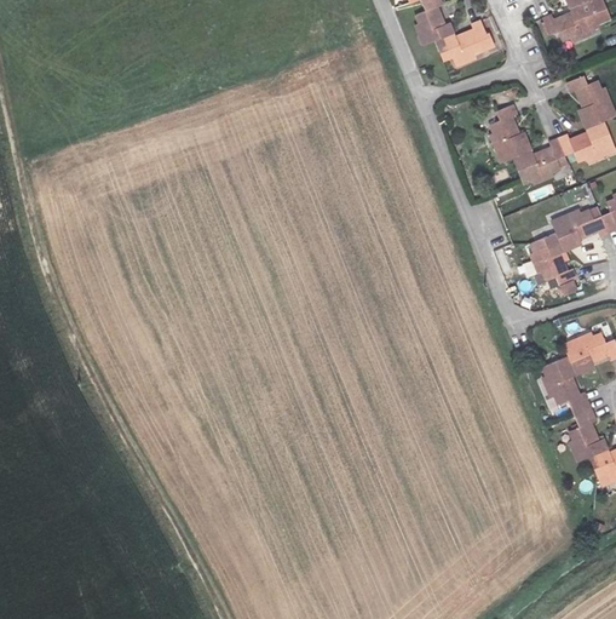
[(487,35),(481,21),(472,24),(475,30),(455,38),(449,23),(444,24),(438,6),(443,4),(442,0),(420,0),(426,11),(419,15),(421,23),(418,26),(421,35),(424,34),(427,43),(436,40),(444,62),(454,58),(455,63),(465,59),(466,62),(476,57),(475,53),(483,50),(479,39),(487,35)]
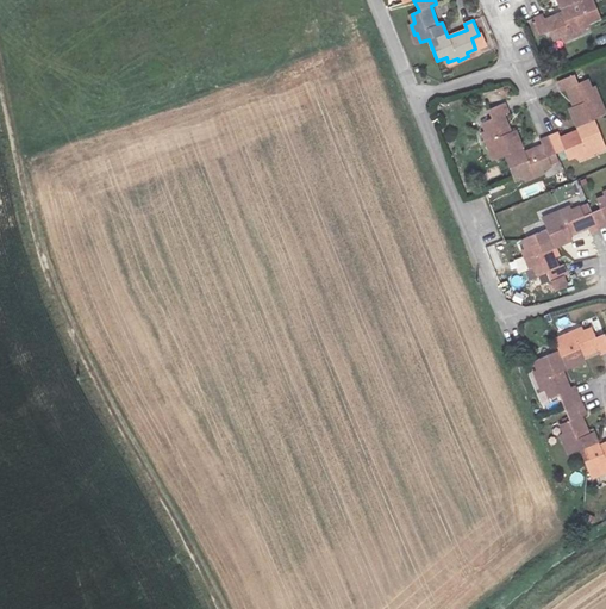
[(556,0),(562,13),(545,20),(542,14),(533,18),(539,33),(547,31),(551,41),(560,37),(562,42),(573,37),(572,35),(580,31),(579,29),(601,19),(592,0),(556,0)]
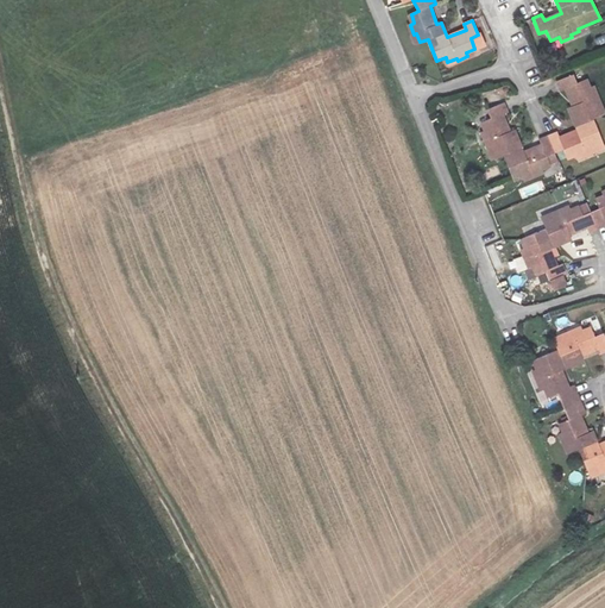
[(569,74),(555,80),(559,89),(565,88),(571,106),(566,108),(575,131),(559,137),(555,131),(537,139),(540,145),(523,152),(514,129),(508,131),(502,113),(506,111),(503,101),(487,107),(491,118),(480,121),(483,129),(479,131),(483,140),(485,140),(492,157),(502,154),(511,179),(520,175),(521,179),(531,174),(531,176),(542,171),(541,168),(548,164),(544,155),(561,146),(566,157),(572,155),(573,158),(584,155),(583,152),(590,149),(588,146),(600,142),(590,118),(599,114),(592,96),(594,95),(590,85),(586,87),(583,79),(573,82),(569,74)]
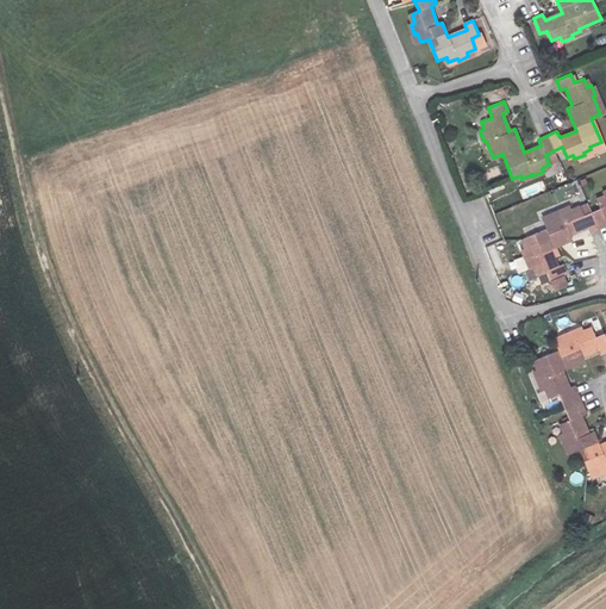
[(560,286),(572,281),(568,272),(572,271),(568,261),(564,262),(557,246),(578,237),(576,232),(592,225),(594,231),(605,227),(605,193),(600,196),(604,203),(586,210),(582,202),(573,205),(570,202),(560,205),(561,209),(549,213),(555,227),(530,236),(532,246),(530,247),(532,254),(529,256),(533,267),(539,265),(543,273),(553,268),(560,286)]
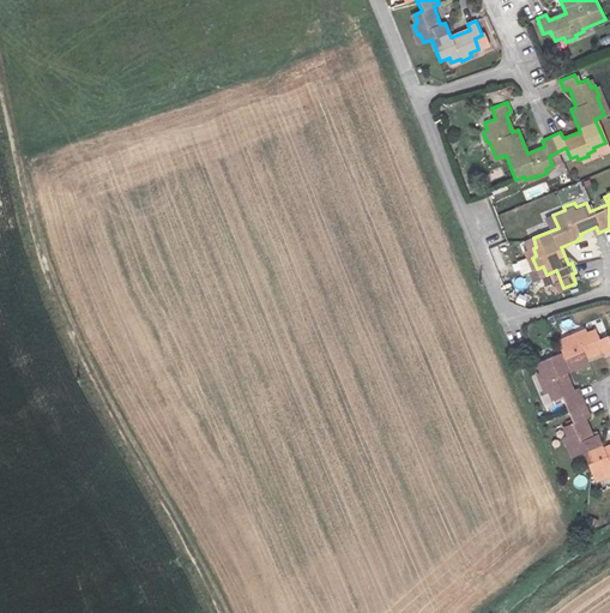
[(609,444),(603,446),(597,432),(592,433),(585,415),(591,414),(580,384),(573,386),(567,370),(591,360),(589,355),(605,349),(608,353),(609,353),(609,335),(603,337),(599,326),(590,330),(589,325),(569,332),(573,344),(545,354),(548,362),(541,366),(545,378),(542,379),(545,390),(551,388),(554,395),(563,391),(574,419),(566,422),(569,432),(562,434),(567,444),(571,443),(574,450),(583,448),(593,476),(609,470),(609,444)]
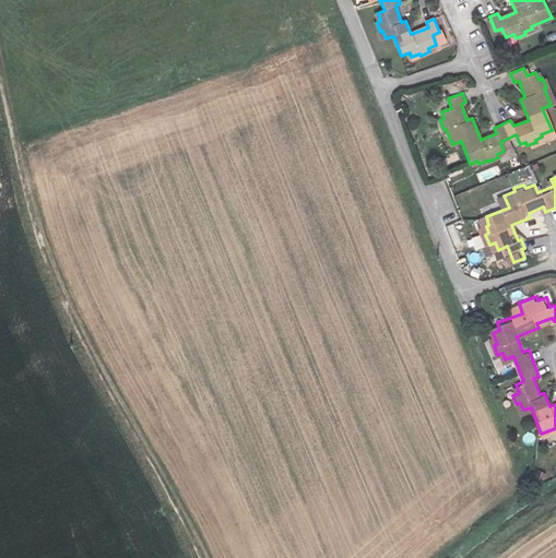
All buildings are outlined.
